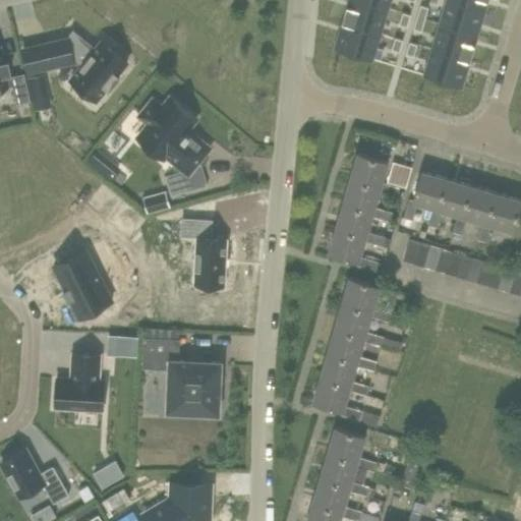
[(382,33),(389,7),(364,0),(348,0),(348,2),(347,6),(343,21),(382,33)]
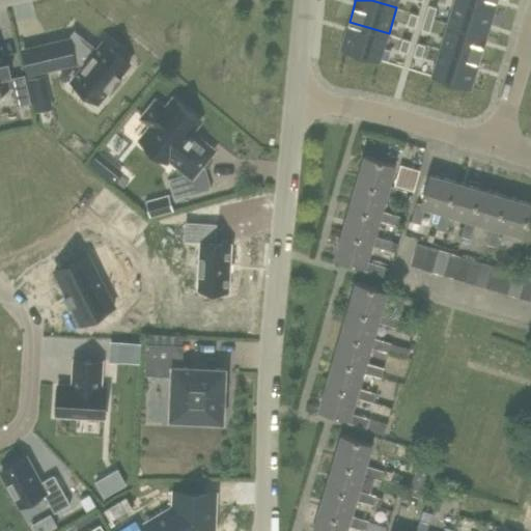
[(491,25),(495,9),(465,0),(454,0),(448,23),(487,35),(490,29),(491,25)]
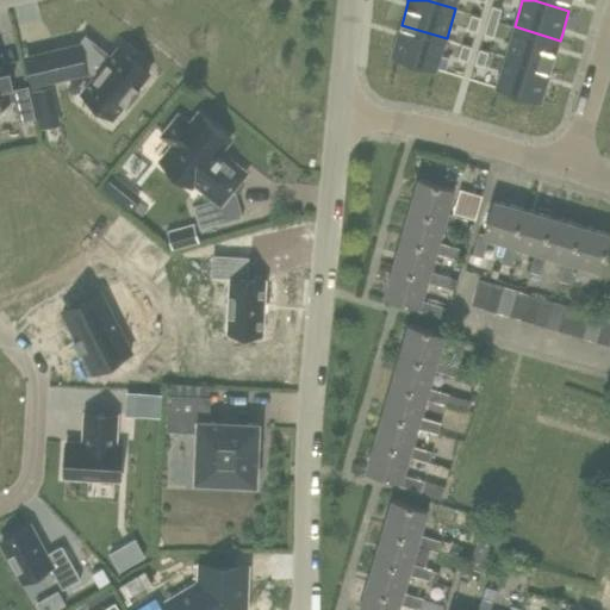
[(572,0),(534,0),(568,11),(571,4),(572,0)]
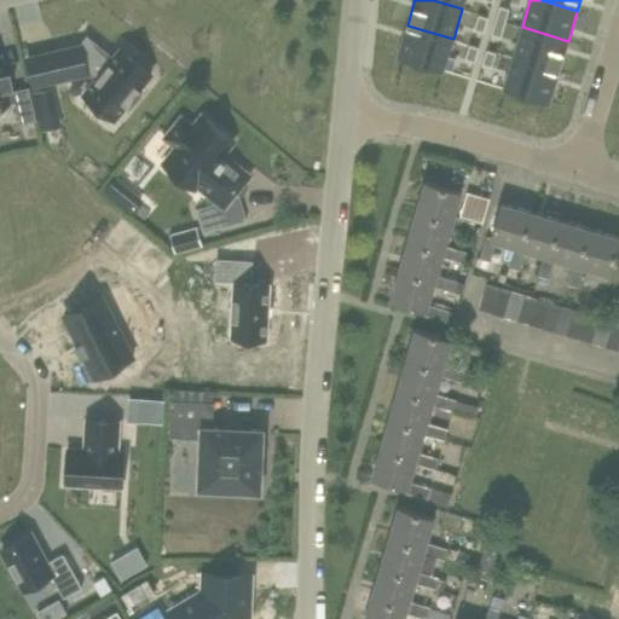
[(501,5),(496,19),(505,22),(510,7),(501,5)]
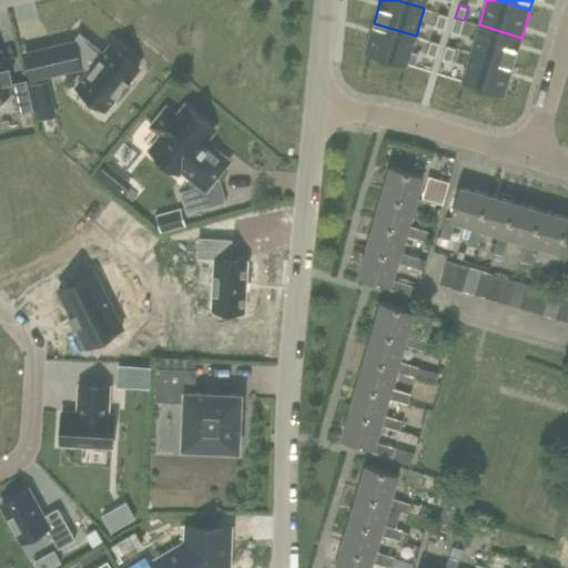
[(440,13),(436,26),(444,28),(448,16),(440,13)]
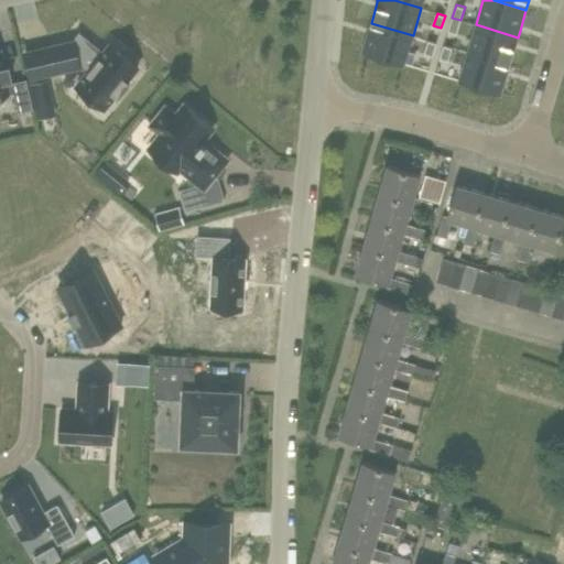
[(452,18),(448,30),(456,33),(461,20),(452,18)]
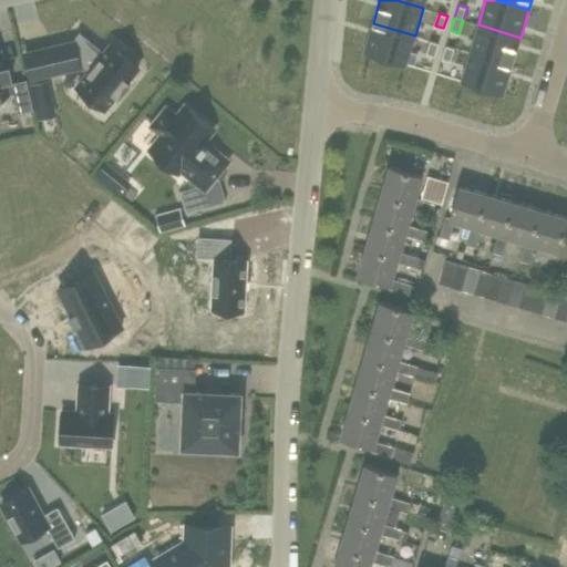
[(406,63),(415,35),(373,23),(371,30),(370,33),(364,52),(406,64),(431,72),(431,71),(406,63)]
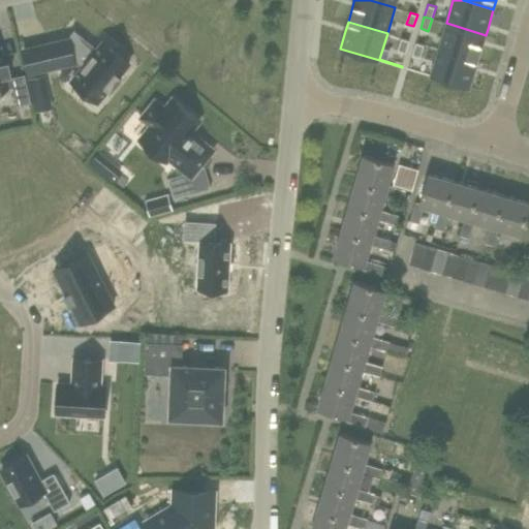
[(477,61),(483,44),(484,41),(486,35),(446,23),(438,49),(477,61)]
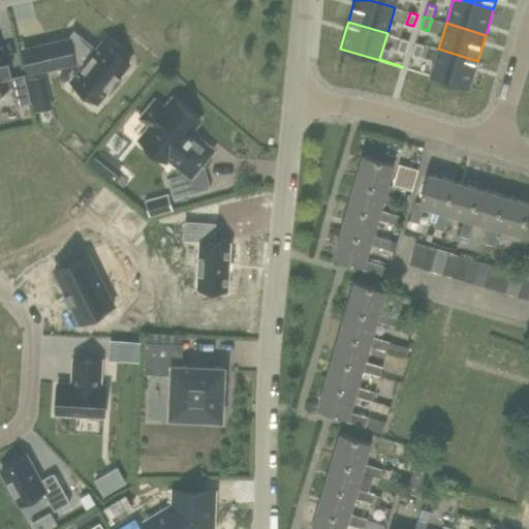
[(66,39),(51,43),(56,65),(74,61),(83,67),(72,80),(97,100),(107,88),(111,90),(122,76),(119,74),(129,62),(114,50),(113,51),(114,52),(112,54),(100,44),(97,49),(74,30),(66,39)]
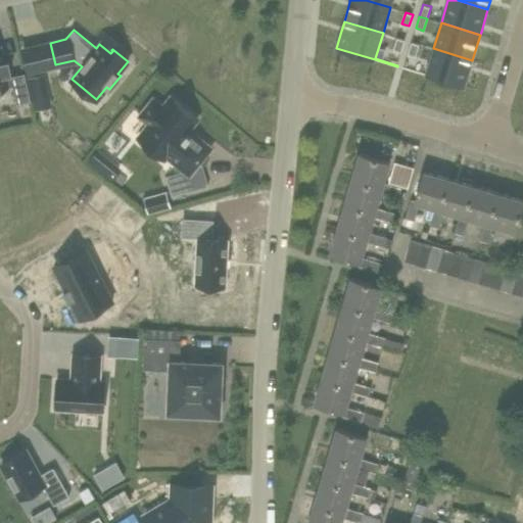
[(398,38),(394,49),(401,51),(405,40),(398,38)]
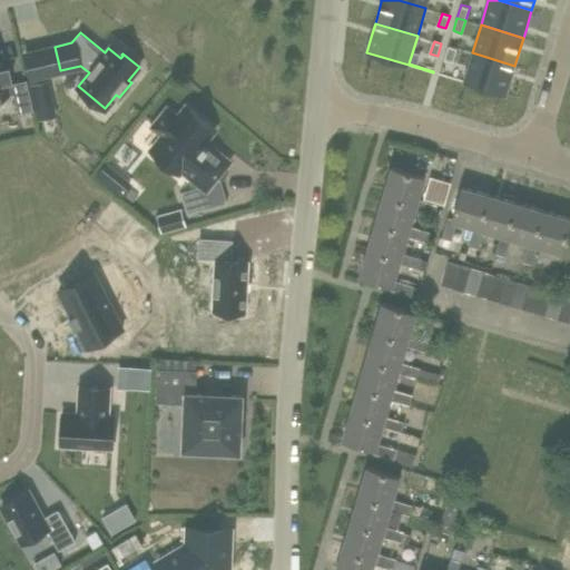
[(449,45),(444,58),(453,60),(458,48),(449,45)]
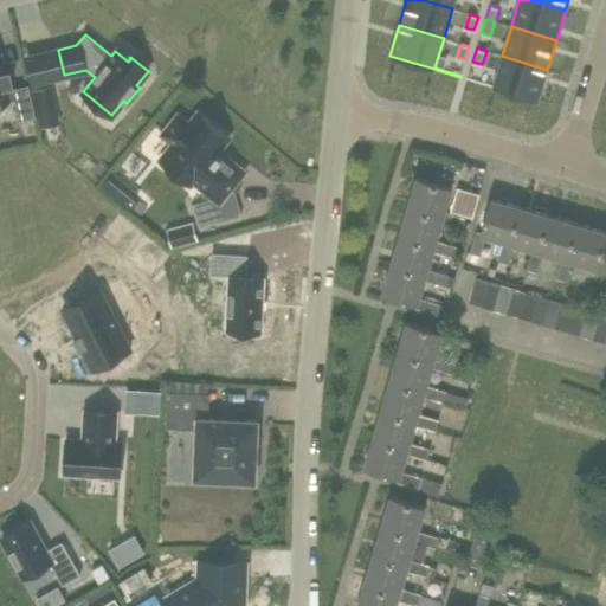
[(0,102),(15,98),(20,120),(36,116),(28,83),(13,86),(10,69),(5,70),(0,52),(0,102)]
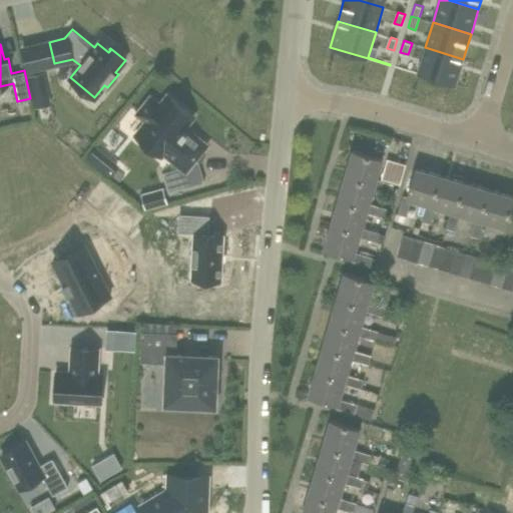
[(462,64),(463,59),(425,47),(418,72),(396,66),(396,67),(456,85),(461,68),(462,64)]
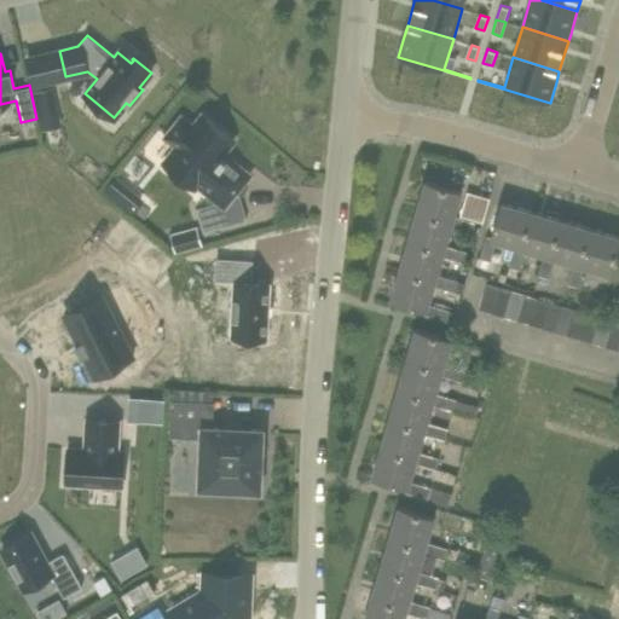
[(52,87),(34,92),(36,106),(56,102),(52,87)]
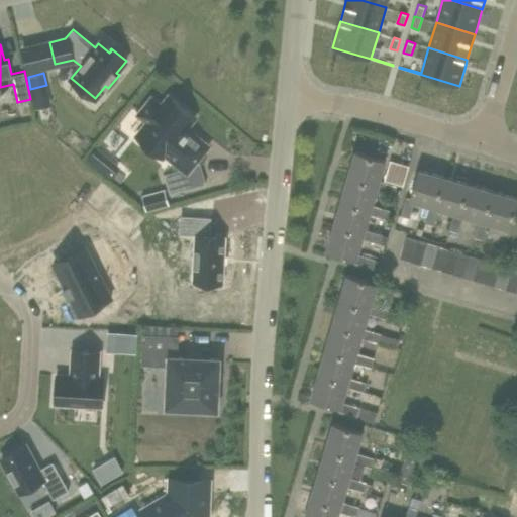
[(195,116),(169,95),(161,106),(151,98),(138,113),(148,121),(136,136),(163,157),(165,153),(184,169),(165,175),(170,193),(205,183),(199,164),(195,161),(208,145),(186,127),(195,116)]
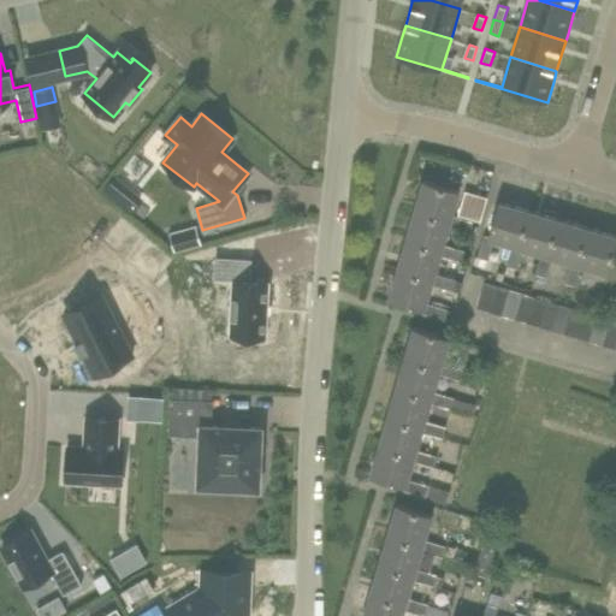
[(110,195),(120,182),(113,177),(104,190),(110,195)]
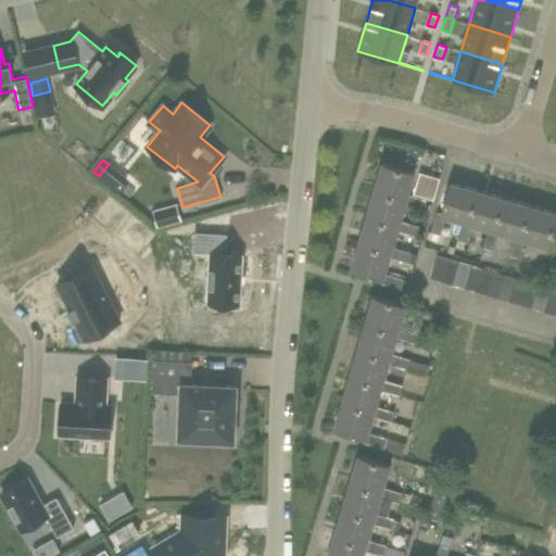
[(438,199),(443,176),(382,162),(356,272),(391,280),(413,193),(438,199)]
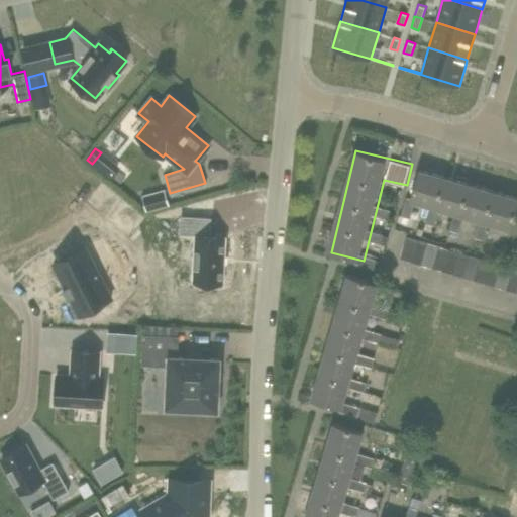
[(516,229),(516,224),(516,194),(422,169),(413,201),(516,229)]
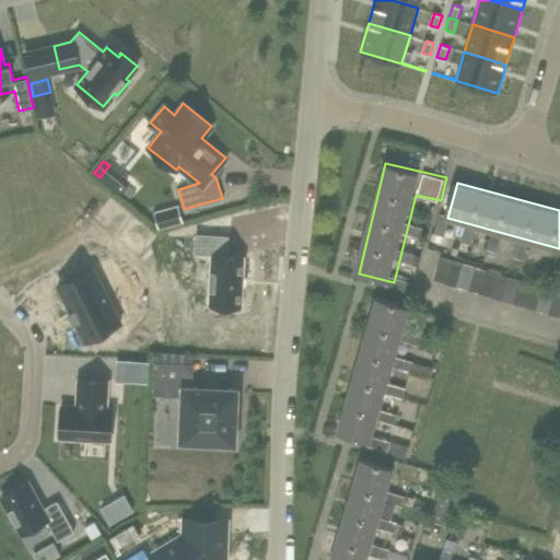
[(159,229),(182,223),(177,207),(154,213),(159,229)]
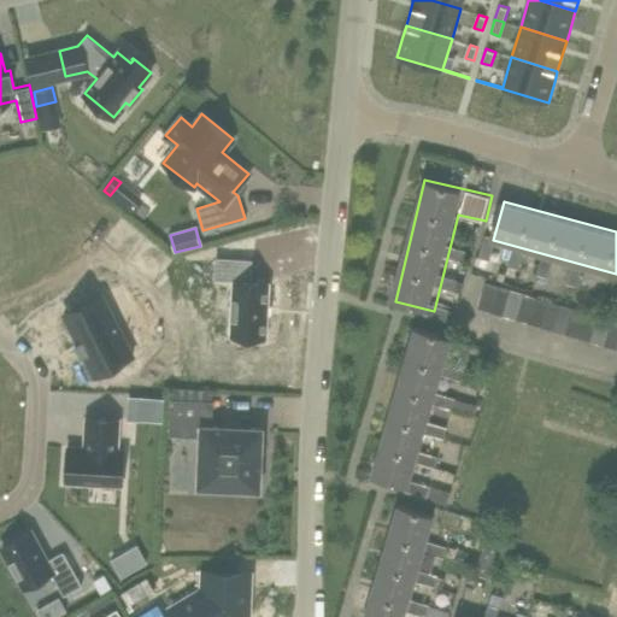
[(172,262),(140,236),(129,250),(160,275),(172,262)]
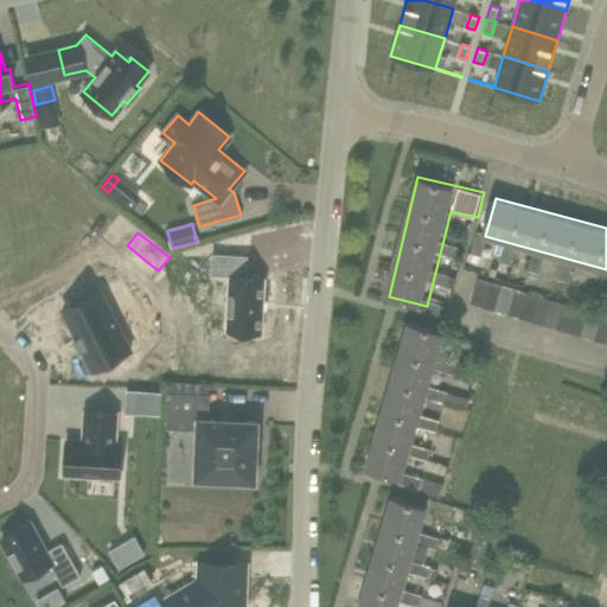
[(212,254),(211,273),(229,274),(227,331),(262,332),(264,275),(246,274),(247,255),(212,254)]
